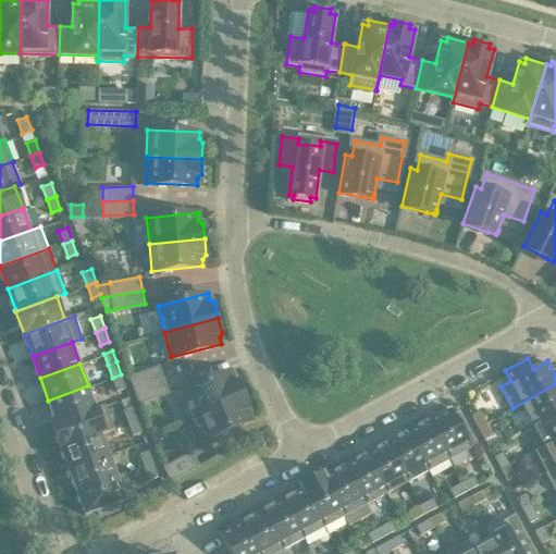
[(135,389),(163,378),(159,365),(131,376),(135,389)]
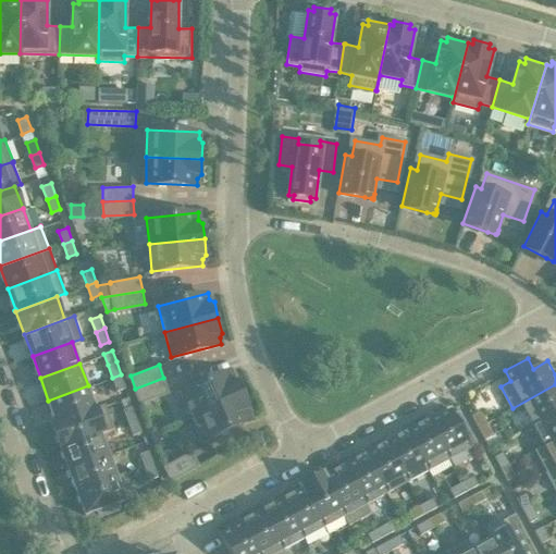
[(194,416),(244,393),(237,379),(233,377),(230,370),(183,391),(194,416)]
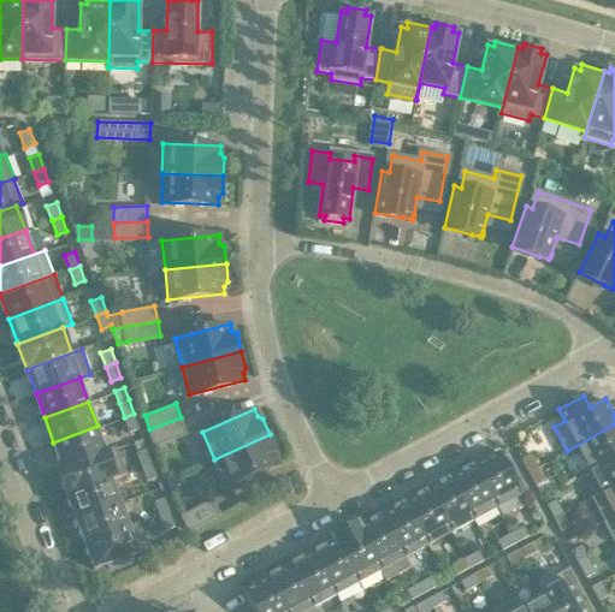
[(134,414),(124,417),(129,431),(140,427),(134,414)]
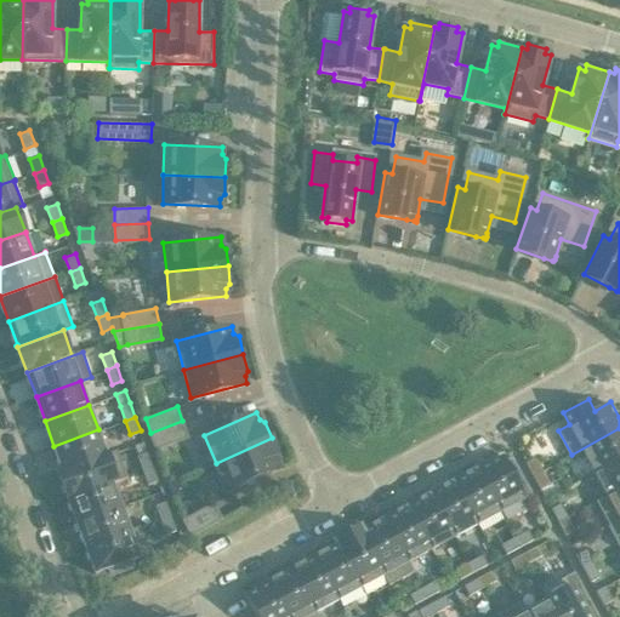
[(182,421),(151,433),(157,447),(188,435),(182,421)]
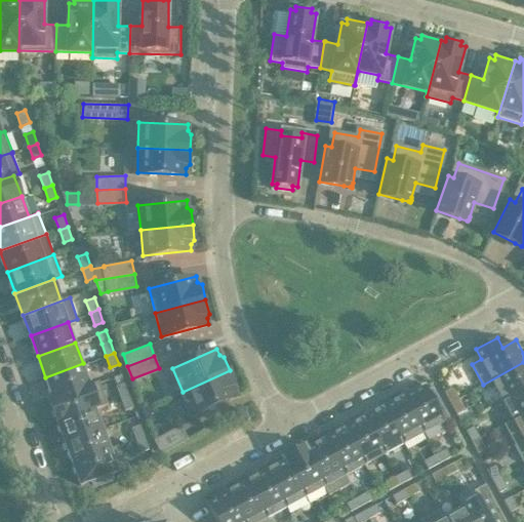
[(502,399),(523,388),(523,362),(483,385),(484,386),(492,380),(502,399)]
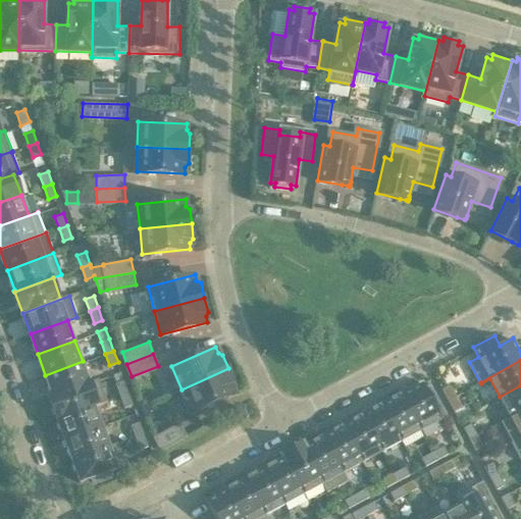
[(83,361),(45,375),(52,395),(49,396),(49,398),(100,378),(99,377),(90,381),(83,361)]
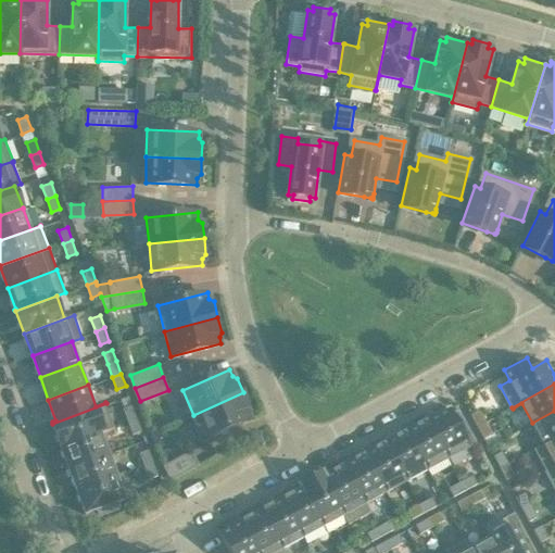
[(243,392),(193,415),(204,439),(251,418),(248,412),(250,407),(243,392)]
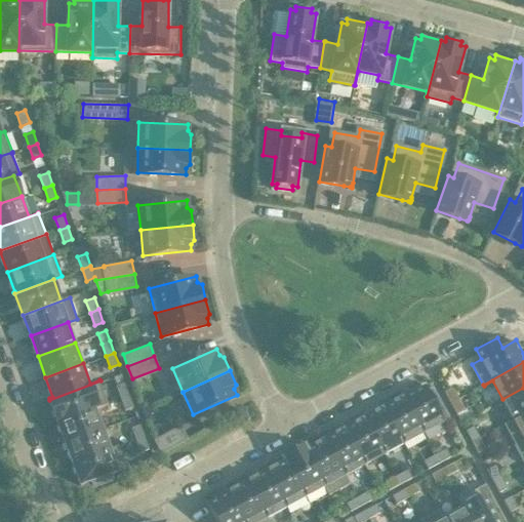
[(101,380),(49,400),(56,420),(108,401),(101,380)]
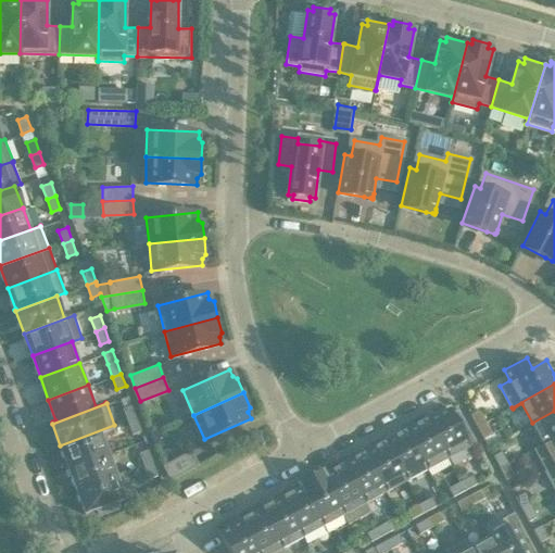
[(128,420),(137,417),(133,404),(123,407),(128,420)]
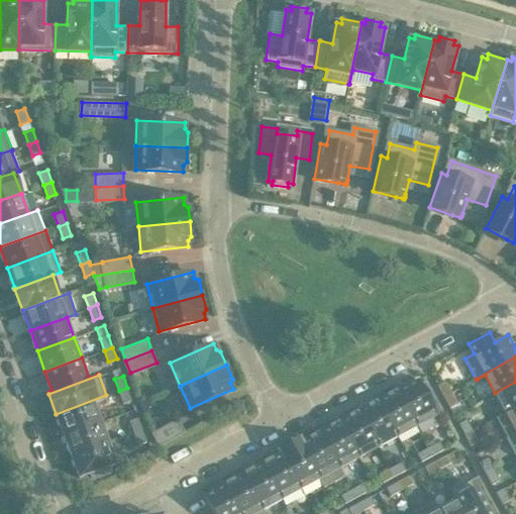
[(427,381),(421,385),(418,379),(398,390),(417,424),(437,413),(443,410),(427,381)]
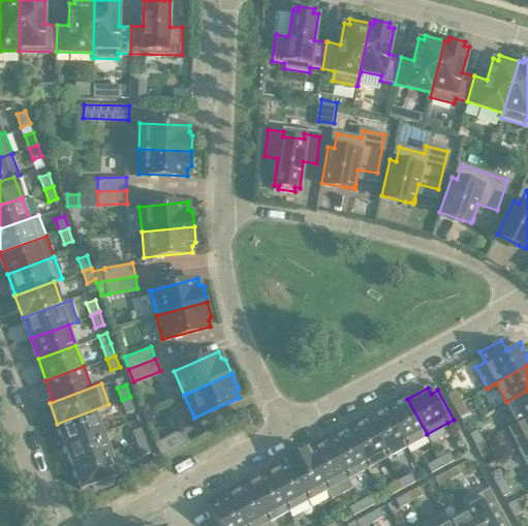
[(455,405),(463,400),(457,389),(448,394),(455,405)]
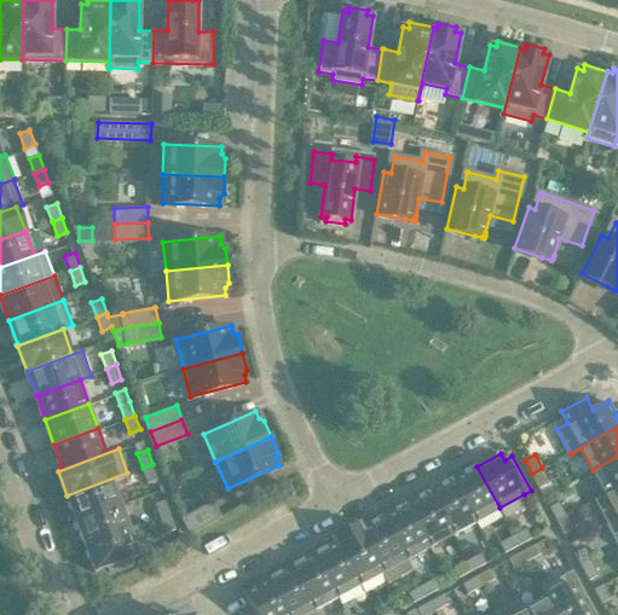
[(595,499),(617,486),(617,457),(593,470),(605,492),(594,498),(595,499)]
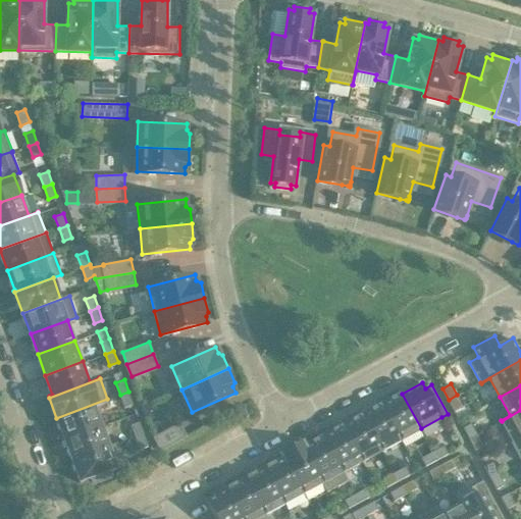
[(128,392),(120,395),(124,407),(133,404),(128,392)]
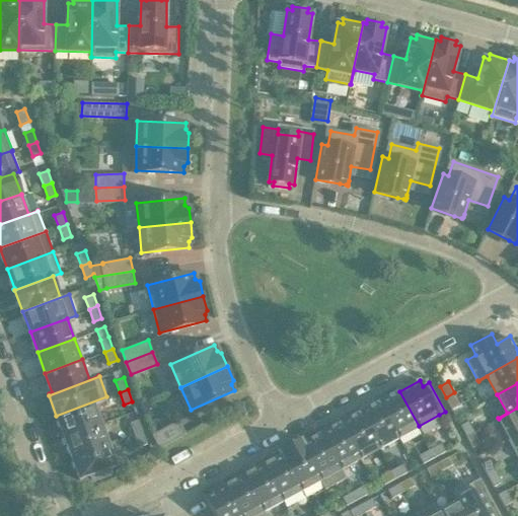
[(380,402),(399,437),(419,426),(399,391),(380,402)]
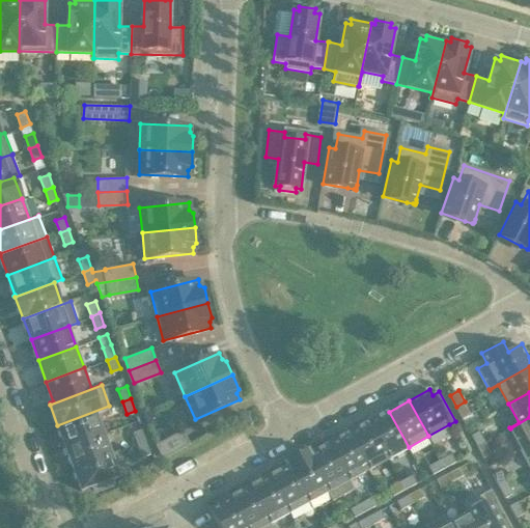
[(465,401),(456,407),(463,418),(471,413),(465,401)]
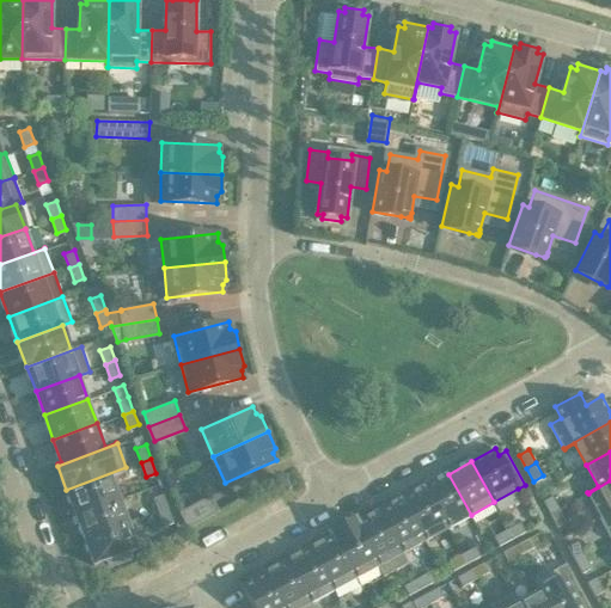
[(126,467),(66,490),(67,491),(75,514),(120,498),(111,474),(127,470),(126,467)]
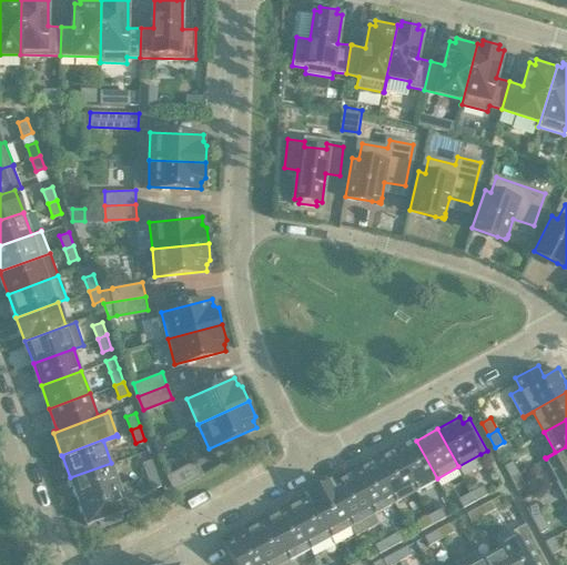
[(395,452),(416,490),(437,478),(416,441),(395,452)]
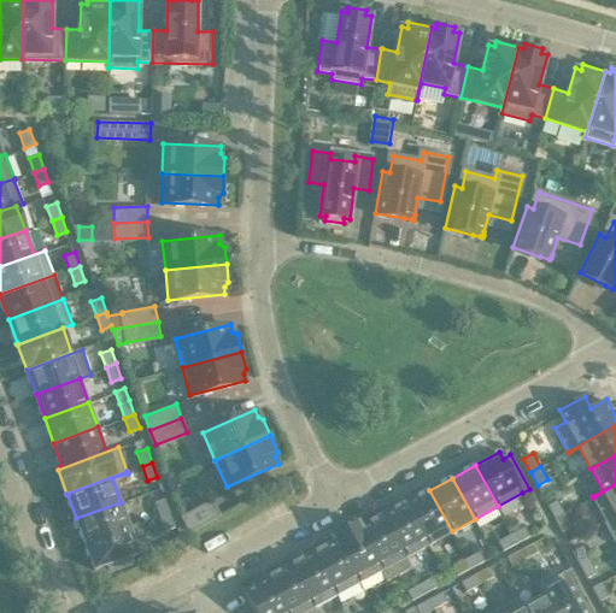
[(605,520),(615,514),(615,484),(593,497),(605,520)]
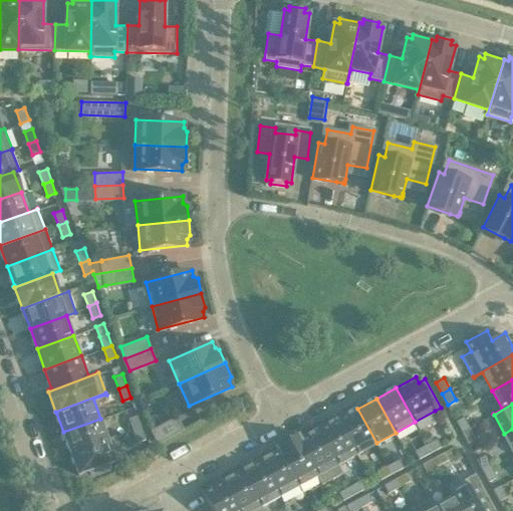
[(338,419),(357,453),(376,443),(357,409),(338,419)]
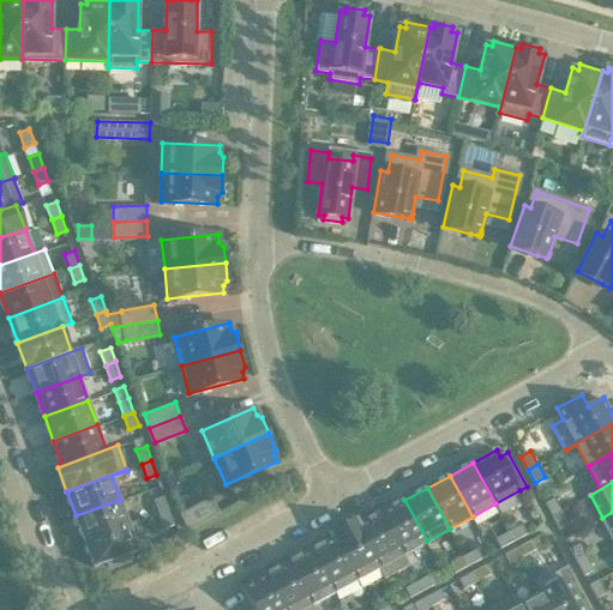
[(160,513),(169,509),(164,495),(154,499),(160,513)]
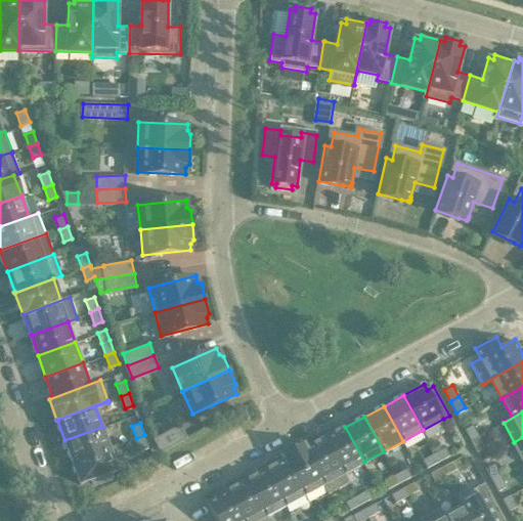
[(471,440),(479,435),(473,424),(465,429),(471,440)]
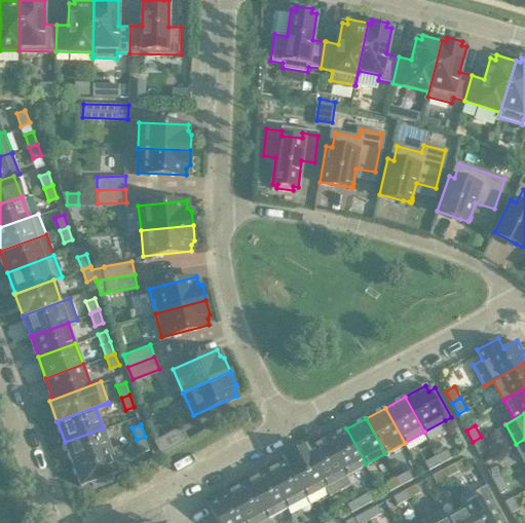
[(156,440),(162,452),(188,439),(181,426),(156,440)]
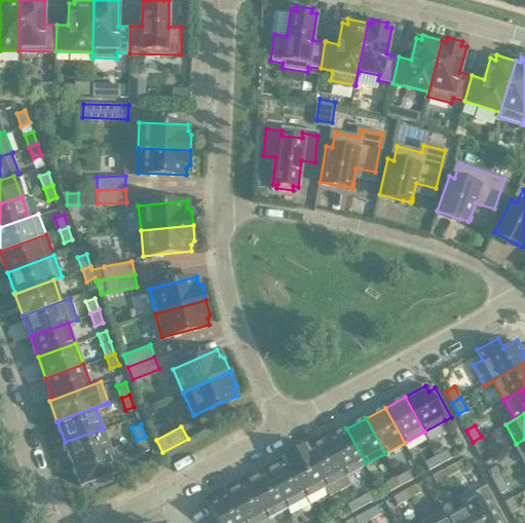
[(103,428),(65,442),(73,462),(119,445),(110,448),(103,428)]
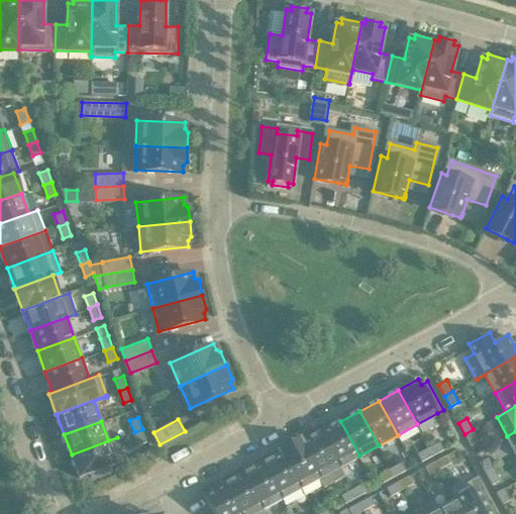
[(359,455),(340,421),(321,431),(340,466),(359,455)]
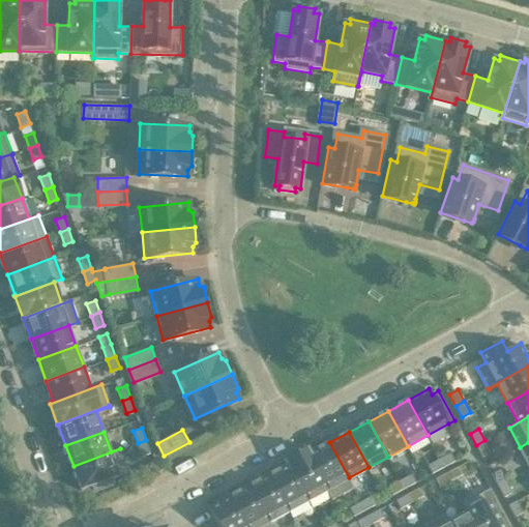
[(146,440),(138,443),(142,455),(151,451),(146,440)]
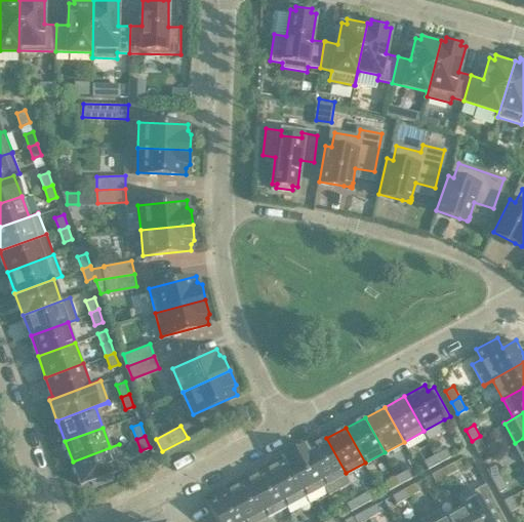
[(480,436),(472,441),(478,452),(486,447),(480,436)]
